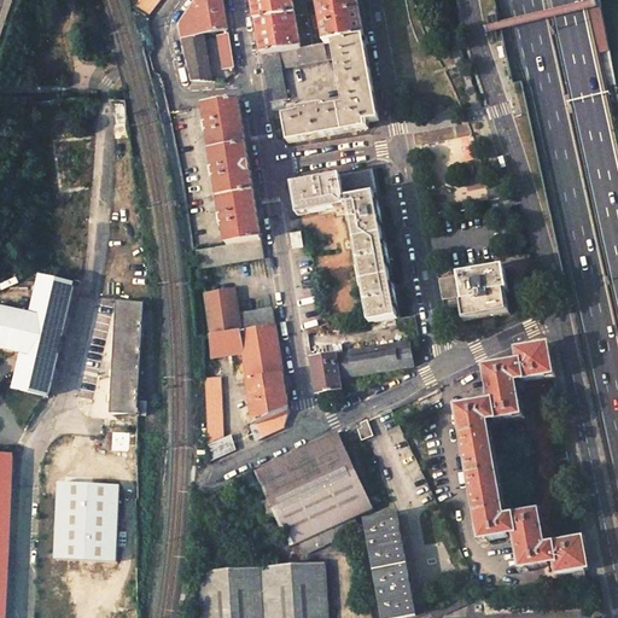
[(128,0),(129,3),(146,16),(147,17),(161,0),(128,0)]
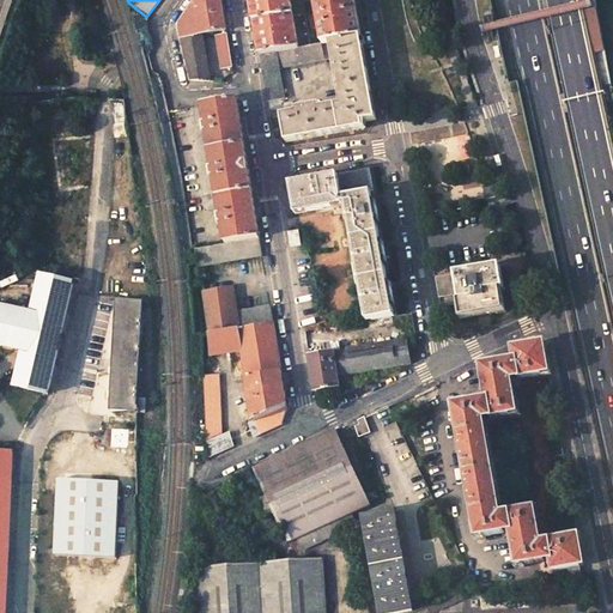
[(182,38),(200,35),(224,30),(218,0),(196,0),(178,25),(182,38)]
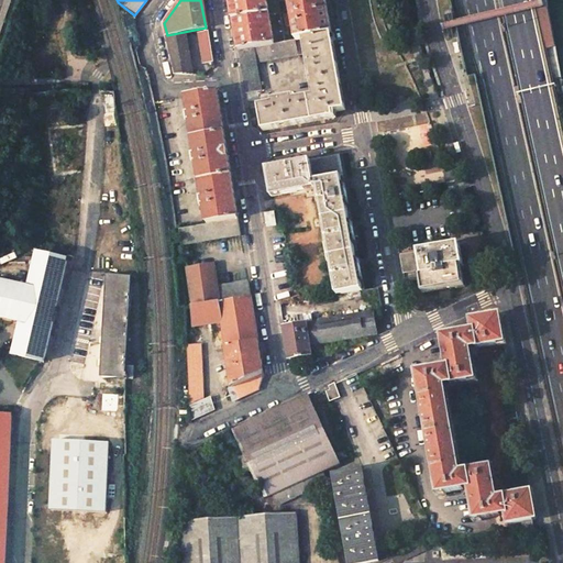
[(268,13),(265,0),(229,0),(230,1),(232,20),(268,13)]
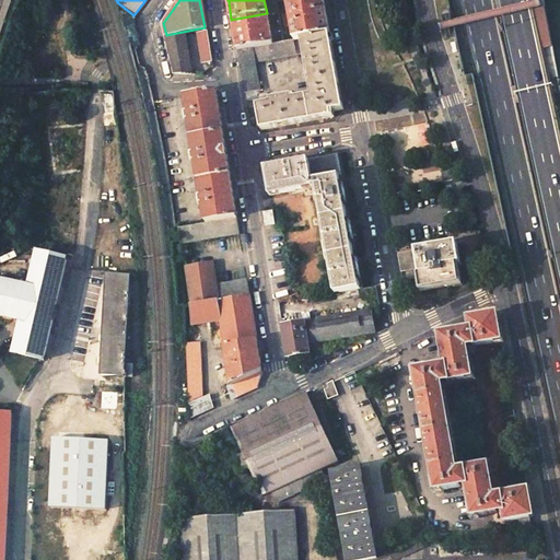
[(287,0),(294,41),(329,34),(323,0),(287,0)]
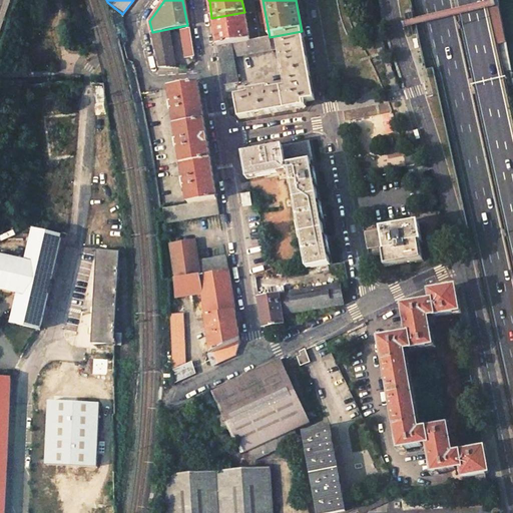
[(244,12),(211,18),(214,32),(216,46),(249,40),(244,12)]
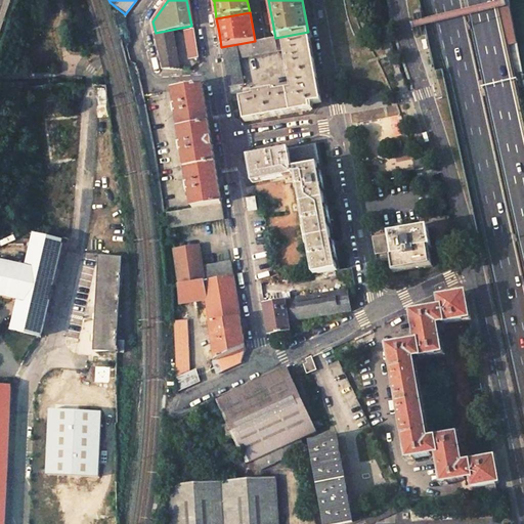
[(175,55),(171,30),(156,33),(162,57),(175,55)]
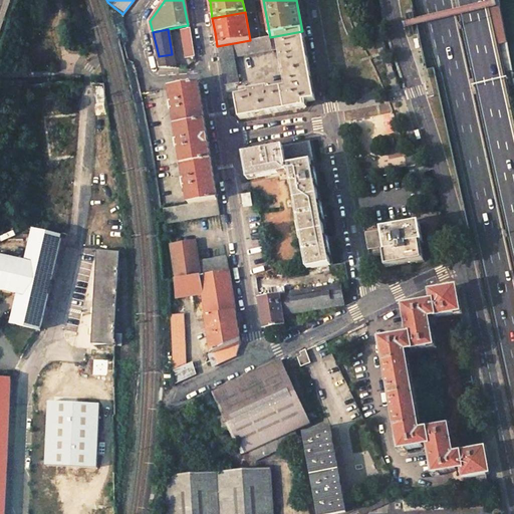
[(194,56),(189,30),(182,32),(186,58),(194,56)]
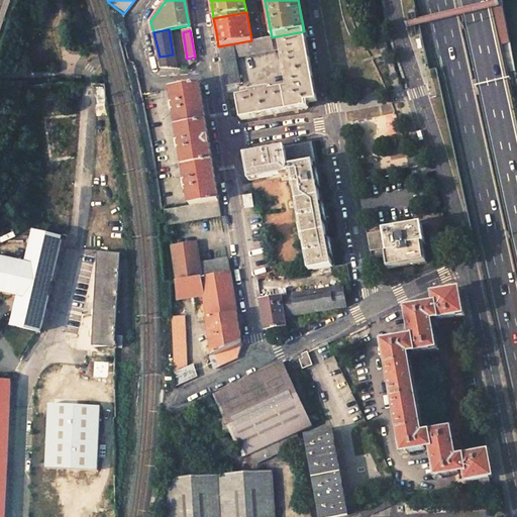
[(272,37),(251,40),(218,46),(225,86),(239,84),(234,57),(281,48),(288,89),(269,92),(268,90),(250,92),(251,95),(237,98),(240,119),(306,108),(305,102),(316,100),(304,31),(272,37)]
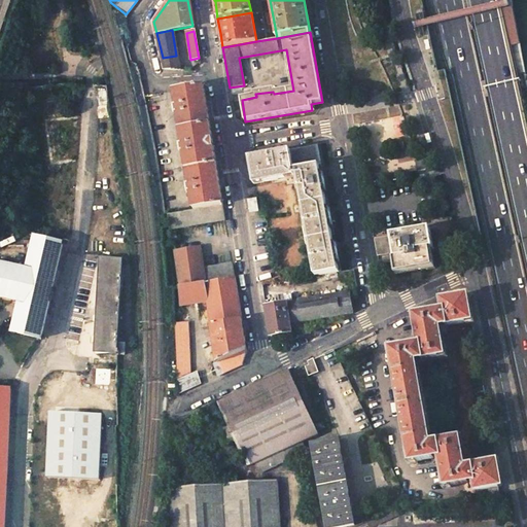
[(179,70),(176,56),(163,58),(166,68),(179,70)]
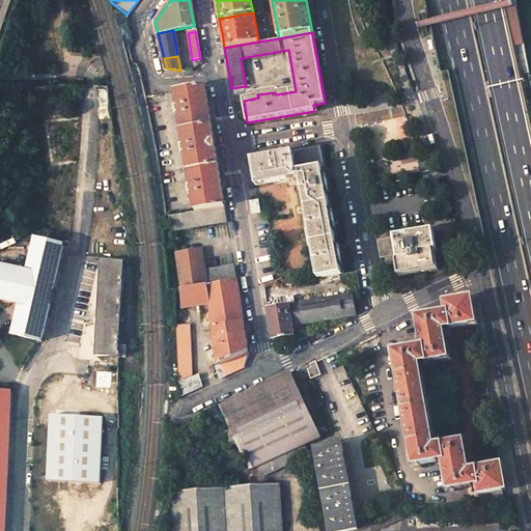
[(215,148),(204,85),(175,90),(178,107),(176,107),(177,115),(179,115),(185,146),(183,146),(184,155),(187,155),(192,184),(189,185),(190,194),(194,194),(196,211),(224,206),(221,186),(215,148)]
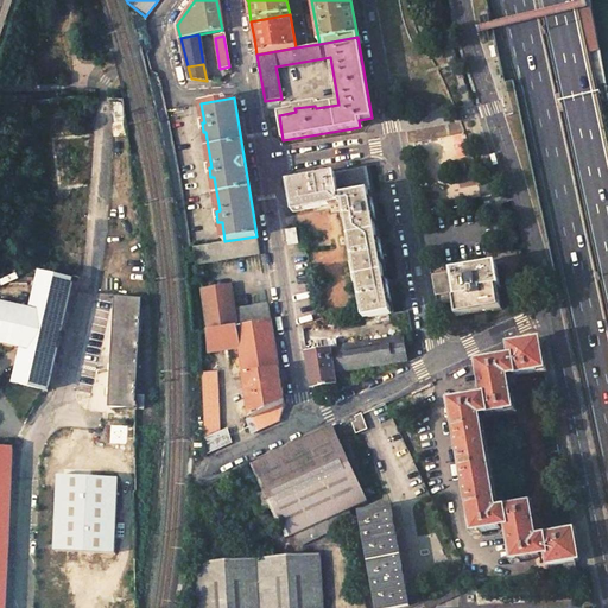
[(385,289),(379,258),(382,257),(381,252),(380,247),(377,248),(372,216),(375,216),(373,206),(369,207),(366,184),(369,184),(367,169),(287,182),(293,211),(293,213),(340,204),(340,203),(343,202),(344,213),(365,318),(388,314),(386,299),(390,298),(388,293),(388,289),(385,289)]
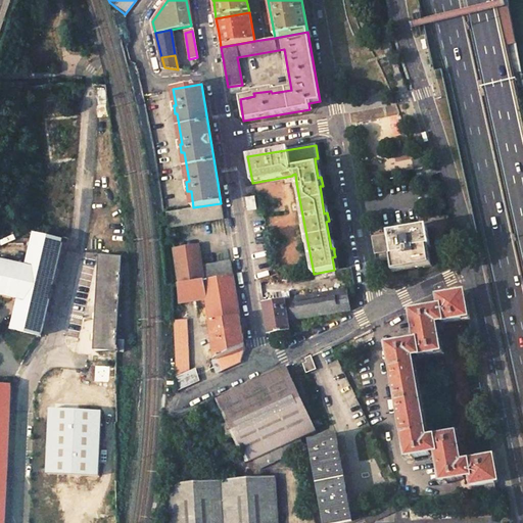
[(255,209),(253,197),(246,198),(248,210),(255,209)]
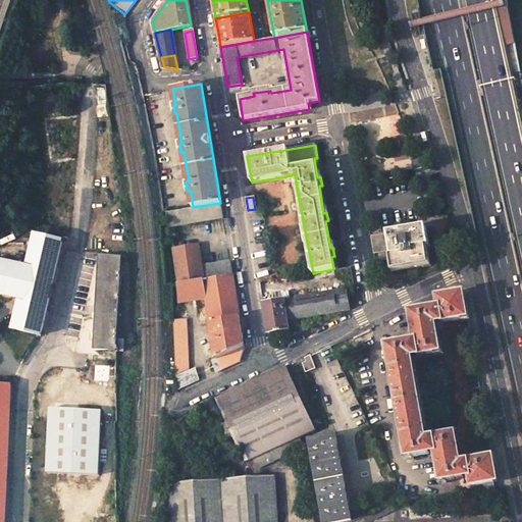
[(220,203),(193,207),(193,208),(166,213),(168,227),(223,218),(220,203)]
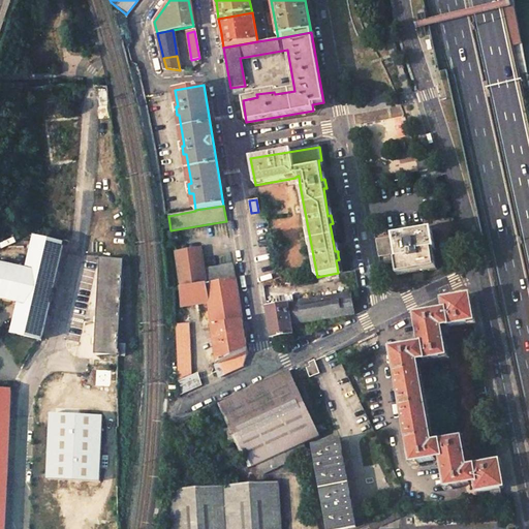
[(434,262),(431,250),(435,249),(431,229),(391,237),(394,255),(397,275),(435,269),(434,262)]
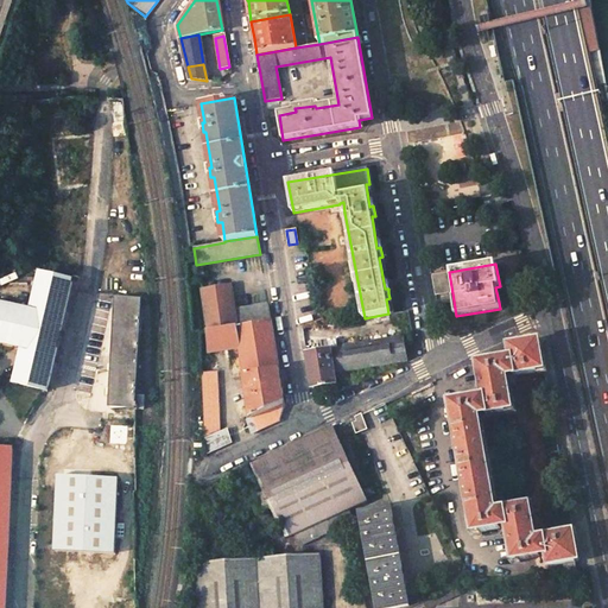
[(75,282),(42,274),(32,314),(0,306),(0,341),(25,346),(18,384),(49,392),(75,282)]
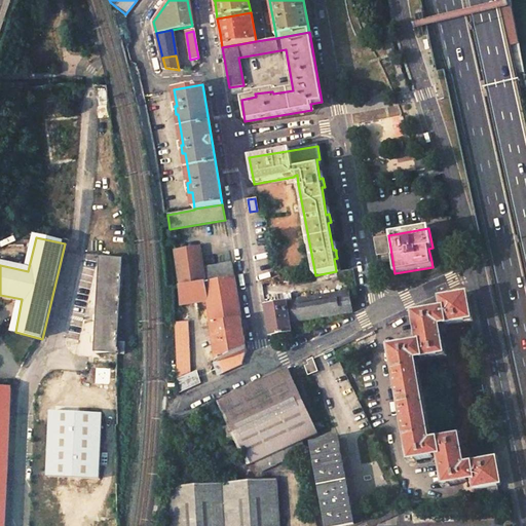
[(198,246),(174,250),(179,286),(194,284),(204,282),(201,267),(198,246)]
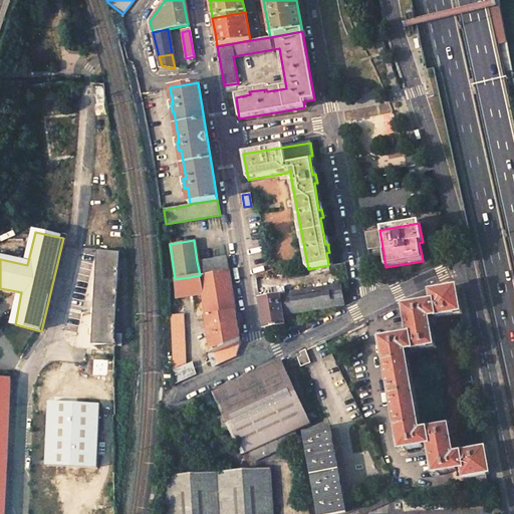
[(117,336),(122,254),(99,253),(93,345),(123,346),(124,336),(117,336)]
